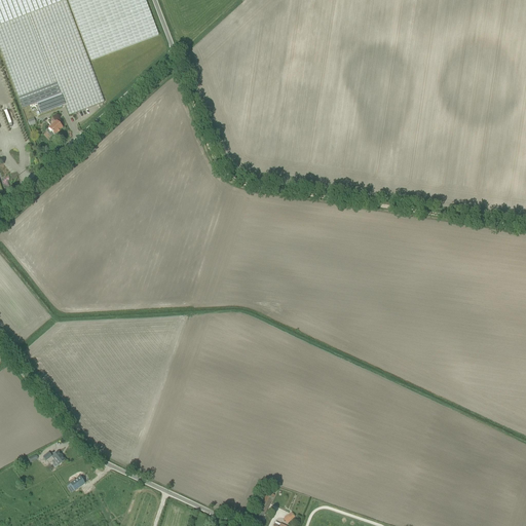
[(66,106),(69,116),(105,103),(66,0),(0,0),(0,48),(23,109),(37,103),(41,114),(66,106)]
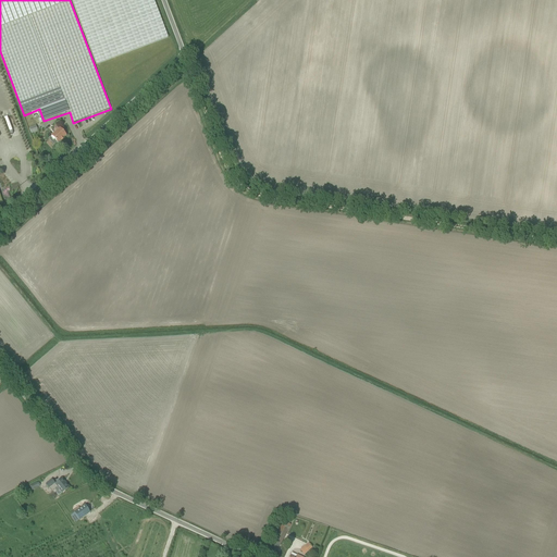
[(72,0),(97,64),(168,37),(153,0),(72,0)]
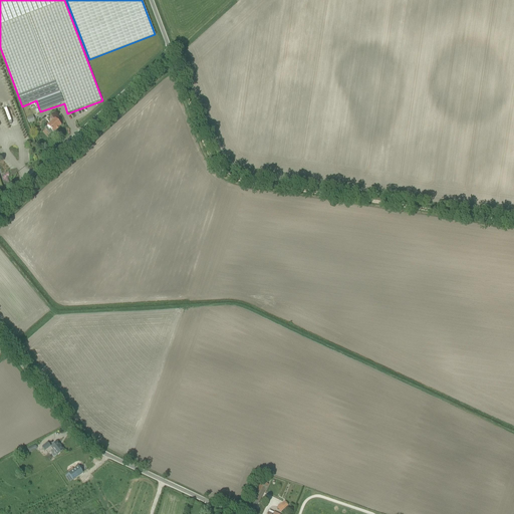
[(47,125),(53,132),(61,124),(55,118),(47,125)]
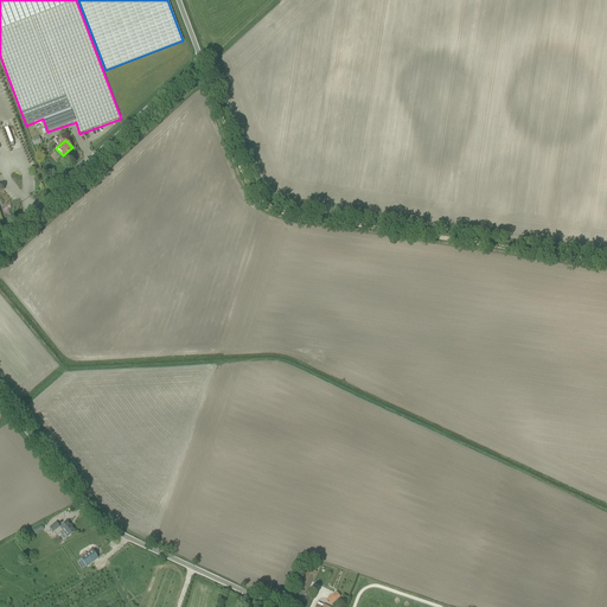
[(65,540),(76,531),(68,522),(61,528),(64,534),(62,536),(65,540)]
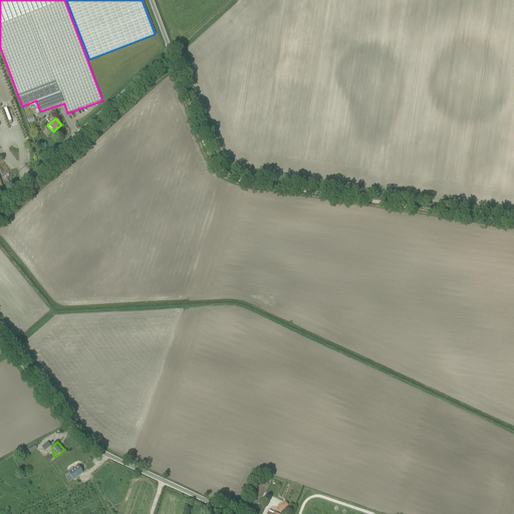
[(34,444),(26,449),(28,453),(36,449),(34,444)]
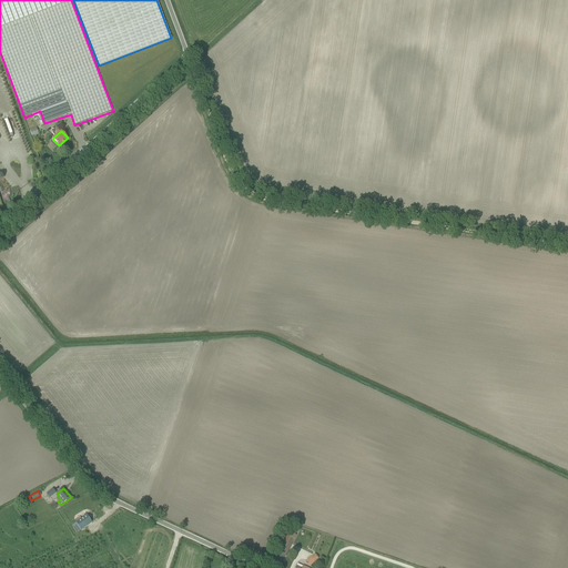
[(92,523),(88,515),(75,523),(81,530),(92,523)]
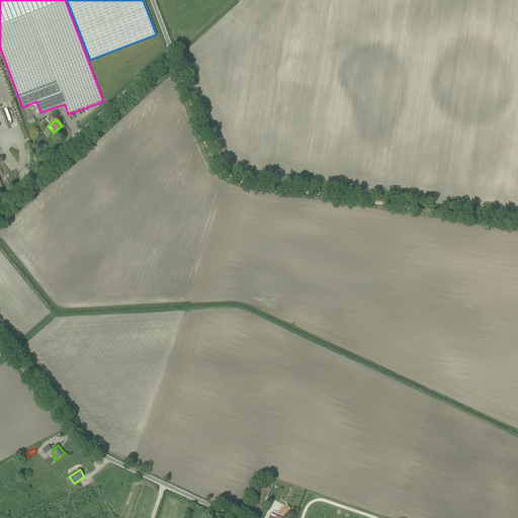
[(254,505),(249,514),(255,516),(259,508),(260,508),(270,488),(264,485),(254,505)]
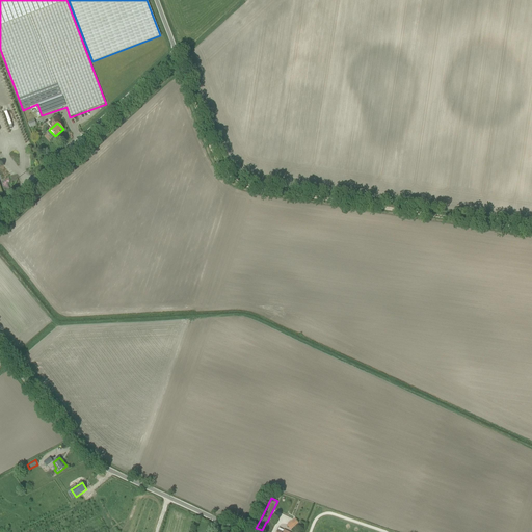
[(287,525),(290,529),(298,524),(295,519),(287,525)]
